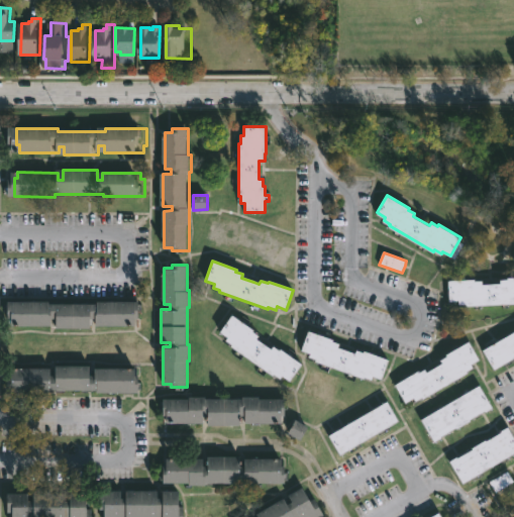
[(513,302),(465,304),(465,303),(456,303),(456,299),(446,300),(446,279),(472,278),(472,280),(480,280),(480,283),(498,282),(498,279),(505,278),(505,276),(513,275),(513,302)]
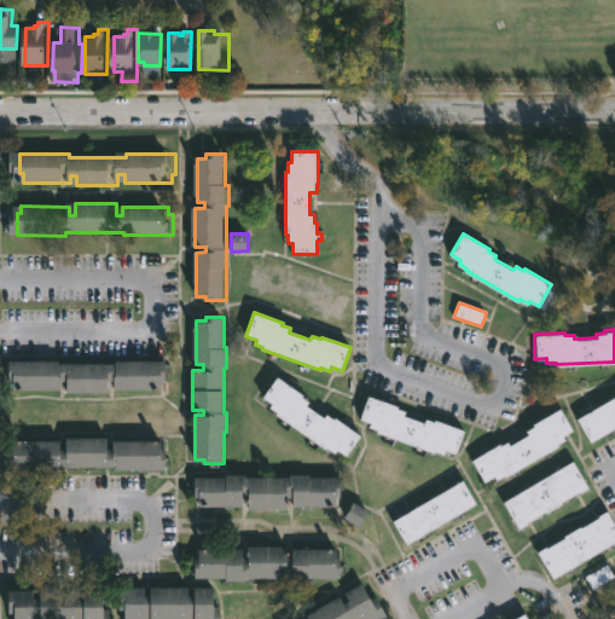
[(164,362),(163,382),(161,382),(161,389),(114,389),(114,382),(106,382),(106,393),(67,393),(67,382),(59,382),(59,391),(12,391),(12,381),(7,381),(7,362),(57,362),(57,364),(115,365),(115,362),(164,362)]
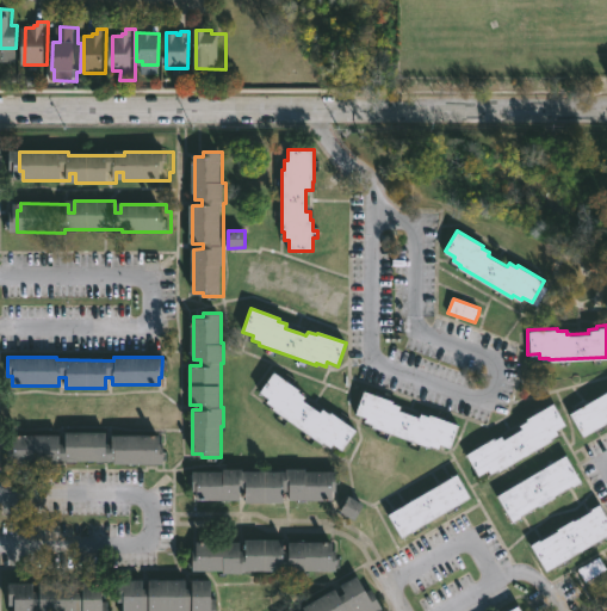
[(315,409),(321,414),(323,411),(330,415),(330,414),(355,431),(342,451),(333,445),(330,449),(323,444),(322,445),(272,411),(273,408),(266,403),(270,399),(260,393),(273,374),(298,390),(297,393),(304,397),(302,401),(315,409)]
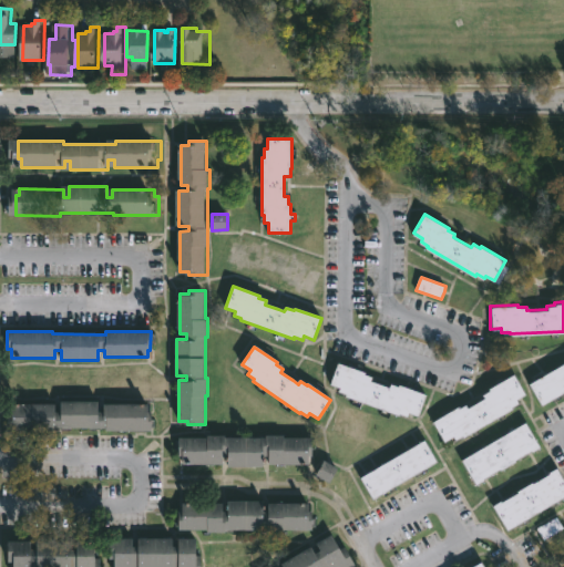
[(369,380),(388,387),(389,383),(397,385),(397,383),(424,393),(417,414),(407,411),(406,414),(398,412),(397,413),(344,394),(344,392),(337,390),(338,387),(328,383),(336,361),(362,371),(361,373),(370,375),(369,380)]
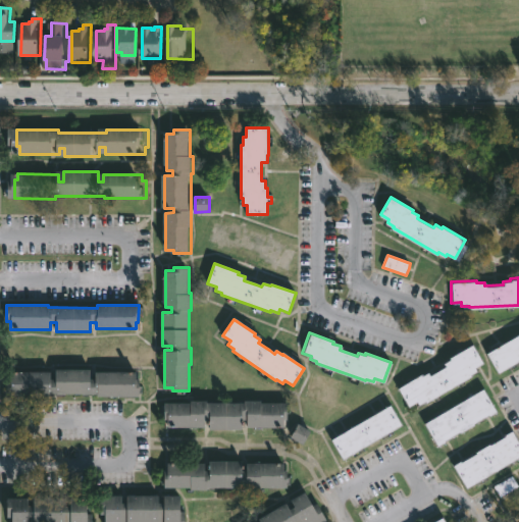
[(518,359),(509,365),(497,372),(485,353),(518,332),(518,359)]
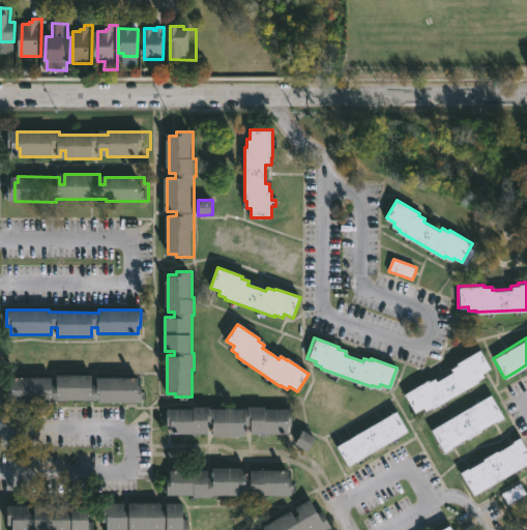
[(477,381),(431,408),(430,407),(423,410),(421,407),(413,412),(402,393),(425,380),(426,382),(433,378),(435,381),(451,372),(449,367),(456,364),(455,362),(478,349),(489,366),(479,373),(481,376),(476,379),(477,381)]
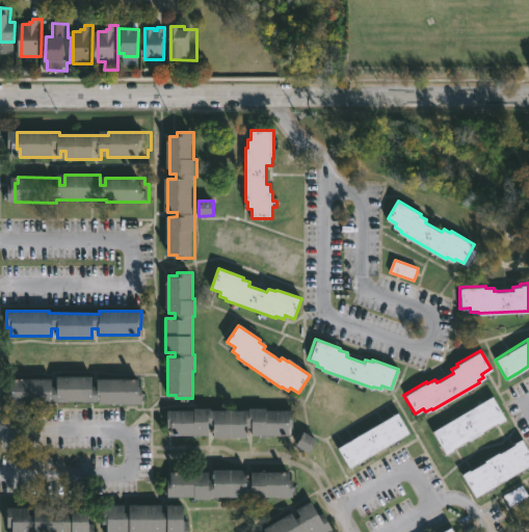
[(100,376),(100,387),(105,387),(105,379),(147,379),(147,388),(150,388),(150,403),(58,402),(58,403),(15,403),(16,389),(19,389),(19,379),(59,379),(59,387),(64,387),(65,376),(100,376)]
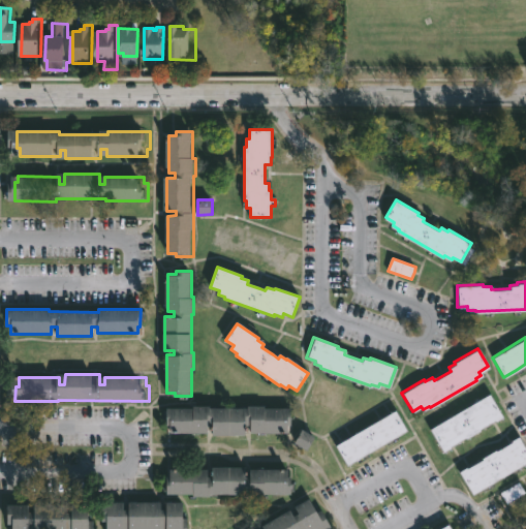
[(504,418),(497,423),(496,421),(481,430),(482,432),(468,439),(467,439),(444,453),(431,430),(491,395),(504,418)]
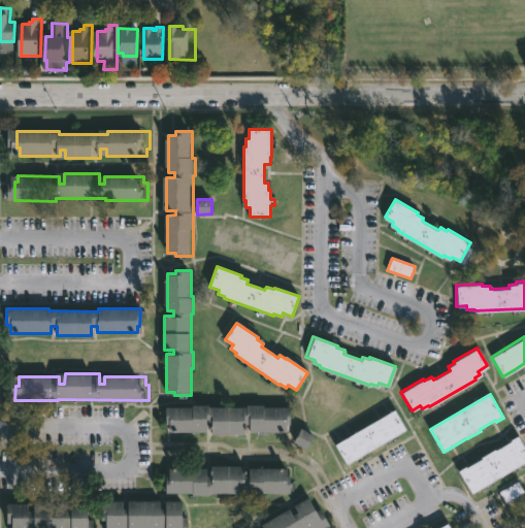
[(264,404),(264,406),(290,406),(290,423),(287,423),(287,431),(250,430),(250,423),(243,423),(243,433),(211,432),(211,424),(206,424),(206,431),(169,430),(169,423),(166,423),(166,406),(192,406),(192,404),(209,404),(209,406),(247,407),(247,404),(264,404)]
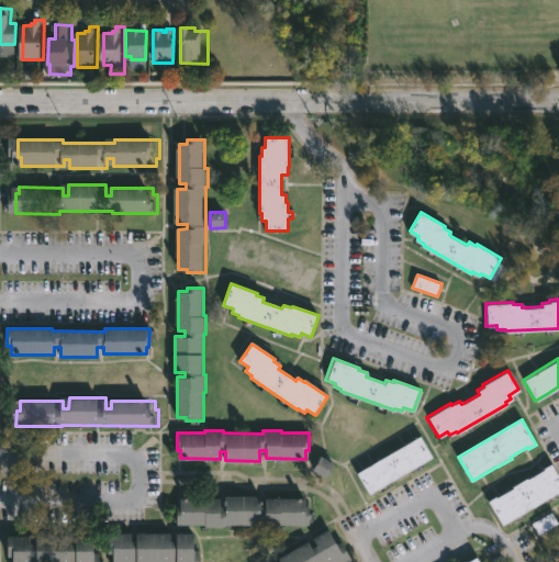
[(380,490),(370,495),(358,474),(422,437),(434,458),(380,490)]
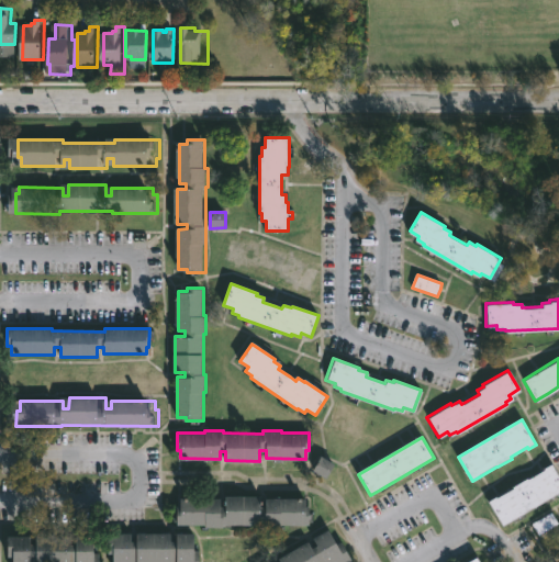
[(336,464),(323,457),(314,471),(328,479),(336,464)]
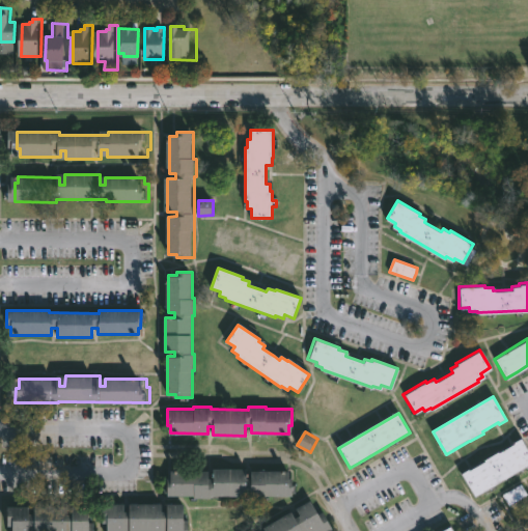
[(523,440),(527,448),(527,467),(476,498),(462,475),(469,471),(470,472),(523,440)]
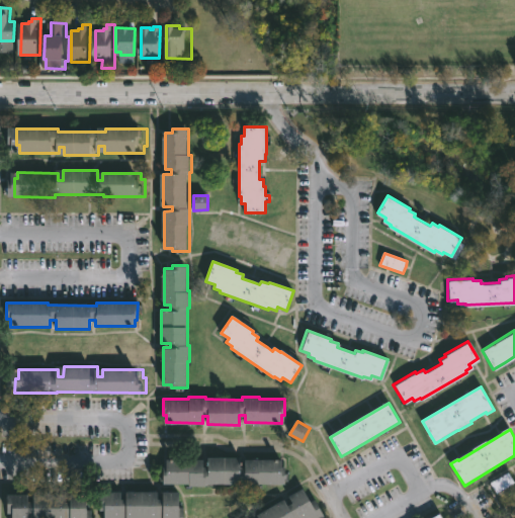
[(240,456),(239,465),(245,465),(245,458),(281,459),(281,466),(284,466),(284,484),(242,484),(242,483),(204,483),(204,485),(189,485),(189,483),(163,483),(163,463),(167,463),(167,458),(203,458),(203,465),(206,465),(207,456),(240,456)]
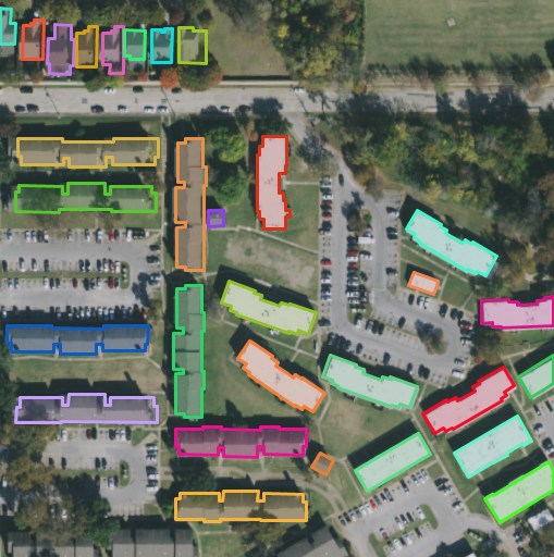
[(529,518),(534,530),(553,522),(553,517),(550,509),(529,518)]
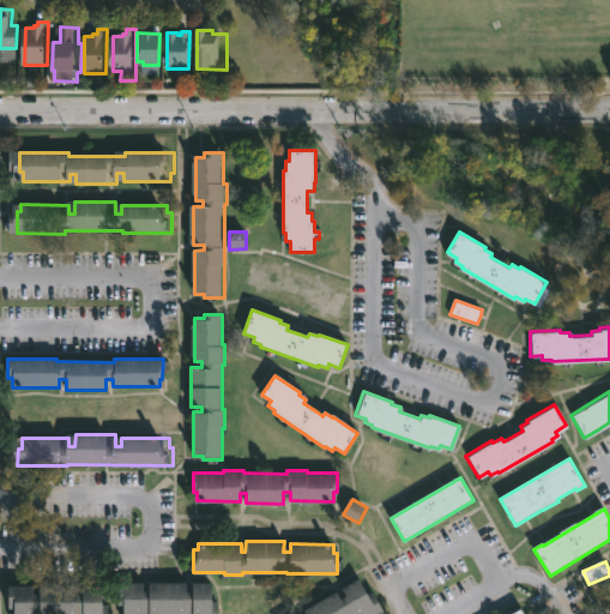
[(358,581),(367,596),(373,593),(385,612),(380,613),(305,613),(303,612),(336,593),(342,601),(346,597),(342,590),(358,581)]
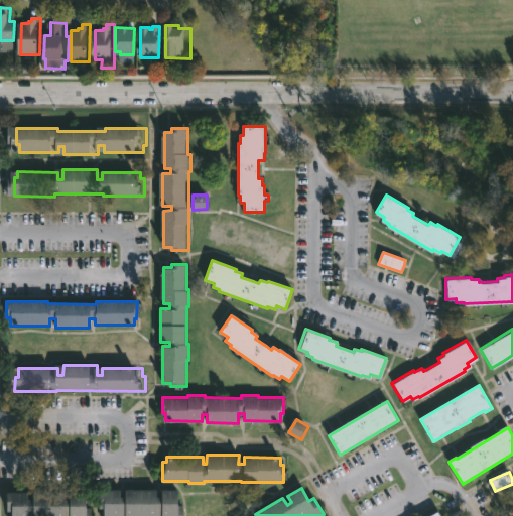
[(177,494),(177,506),(182,506),(182,515),(103,515),(104,510),(98,509),(99,491),(120,491),(120,498),(125,498),(125,491),(156,492),(155,498),(162,499),(162,491),(177,491),(177,494)]
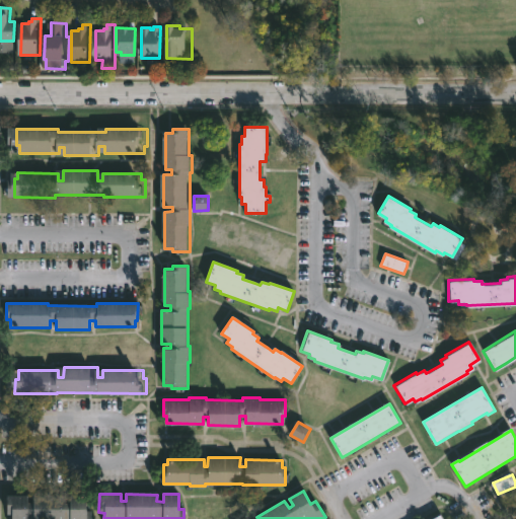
[(86,495),(86,511),(92,511),(92,518),(12,518),(12,515),(6,515),(7,495),(28,495),(28,502),(33,502),(33,495),(65,495),(65,502),(71,502),(71,495),(86,495)]
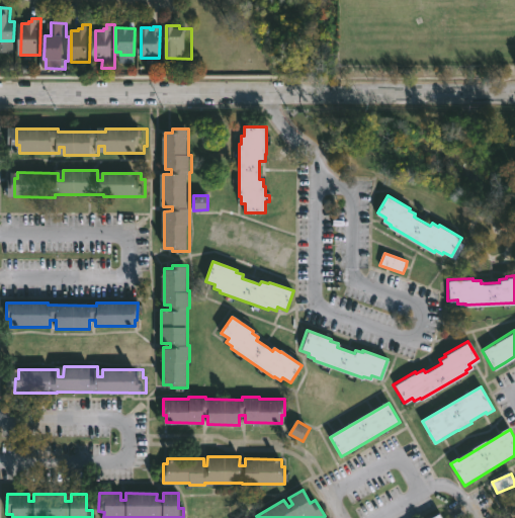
All buildings are outlined.
